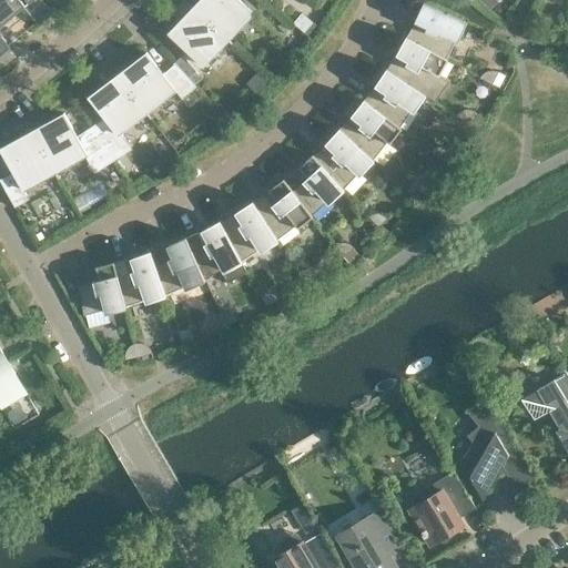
[(0,0),(0,56),(10,49),(0,37),(0,27),(17,13),(23,8),(24,7),(19,0),(0,0)]
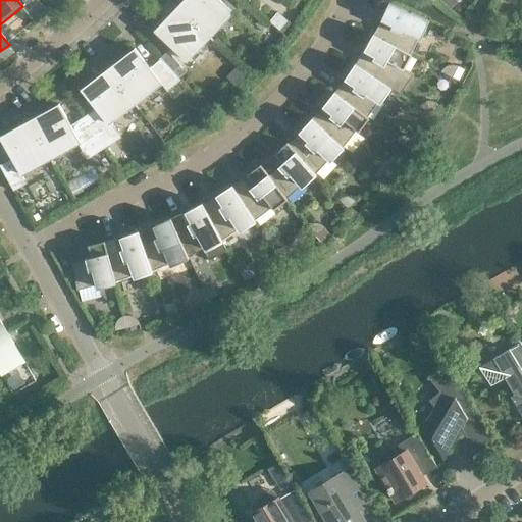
[(17,0),(22,6),(21,7),(36,24),(37,24),(36,23),(48,12),(37,0),(17,0)]
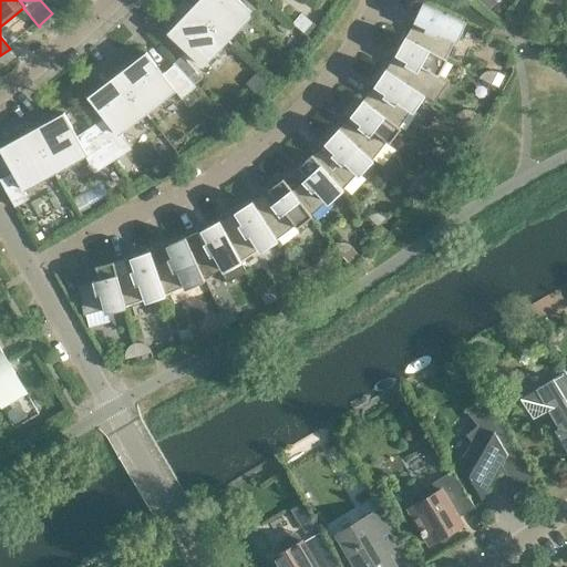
[(253,12),(239,0),(198,0),(193,7),(233,45),(234,44),(227,39),(253,12)]
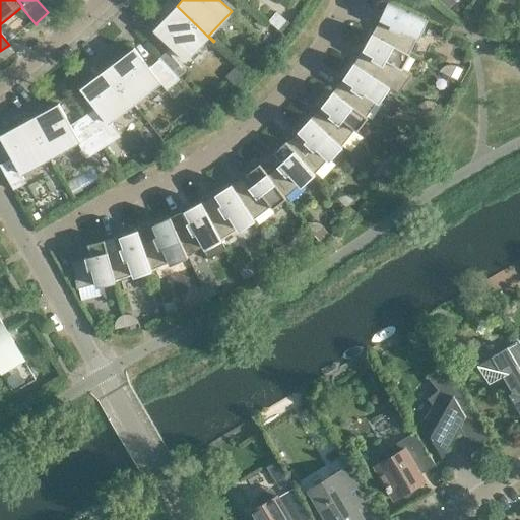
[(428,20),(388,3),(381,18),(392,23),(390,28),(379,23),(373,34),(408,54),(417,35),(420,37),(428,20)]
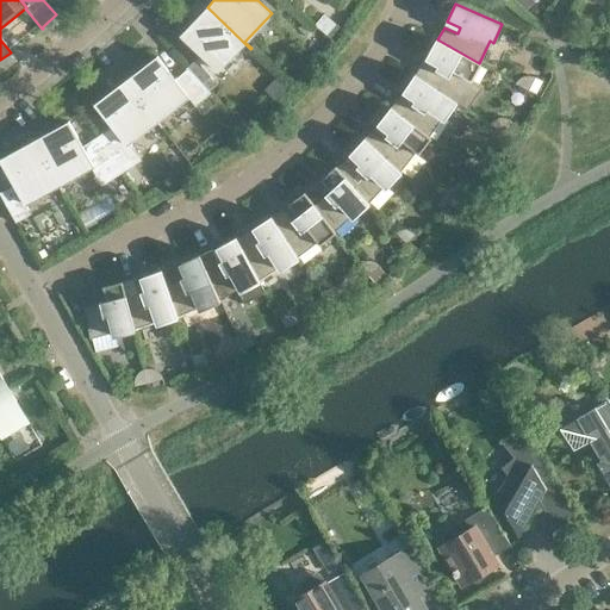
[(250,49),(207,7),(180,36),(217,72),(243,43),(250,50),(250,49)]
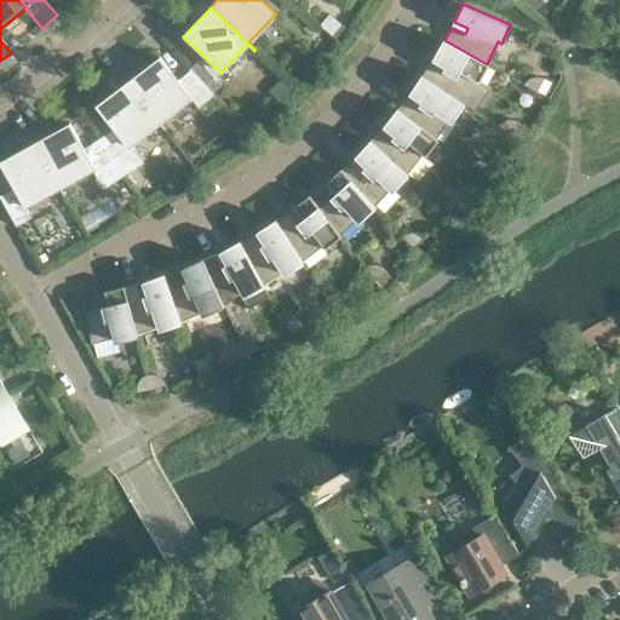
[(342,24),(329,15),(320,26),(332,36),(342,24)]
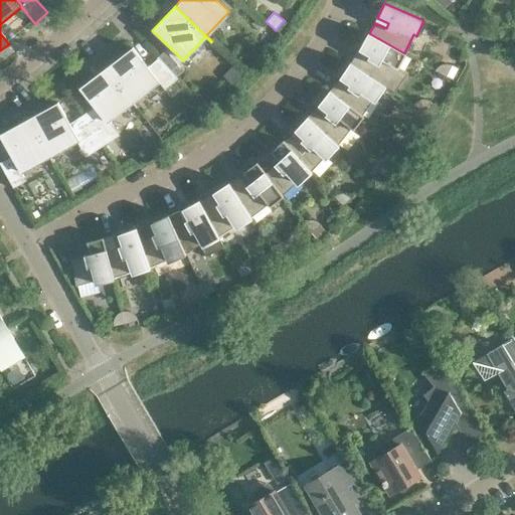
[(371,54),(368,58),(358,52),(350,62),(362,70),(361,70),(386,88),(393,92),(395,90),(396,87),(397,83),(398,81),(398,80),(398,77),(399,75),(398,72),(398,71),(398,69),(406,54),(404,53),(369,33),(368,33),(360,48),(371,54)]
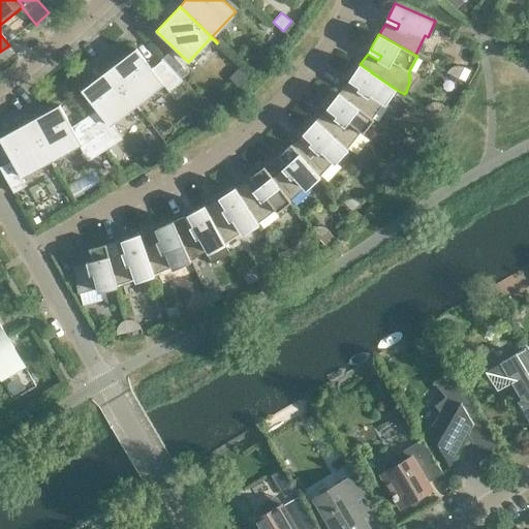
[(152,68),(136,49),(110,70),(141,111),(142,111),(136,104),(162,84),(169,93),(183,81),(163,59),(152,68)]
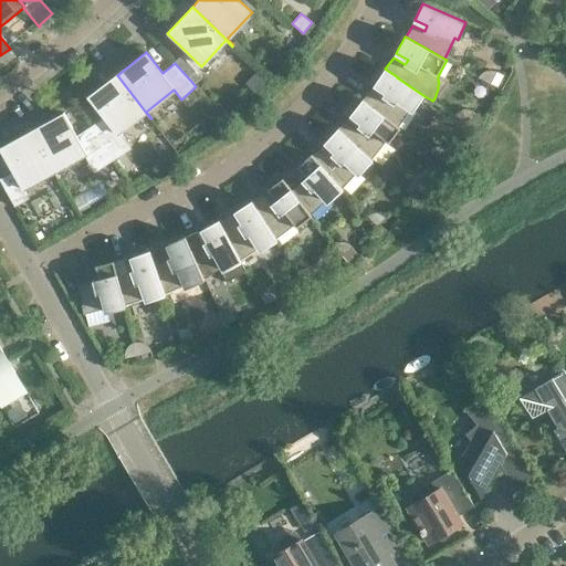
[(181,56),(175,62),(188,77),(196,71),(181,56)]
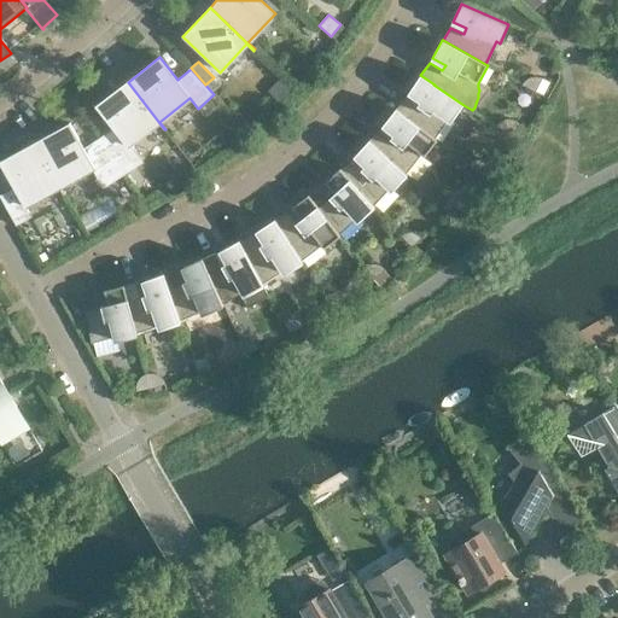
[(435,85),(420,75),(409,92),(421,100),(418,105),(406,98),(397,109),(435,140),(435,139),(449,118),(453,121),(464,105),(433,85),(435,85)]
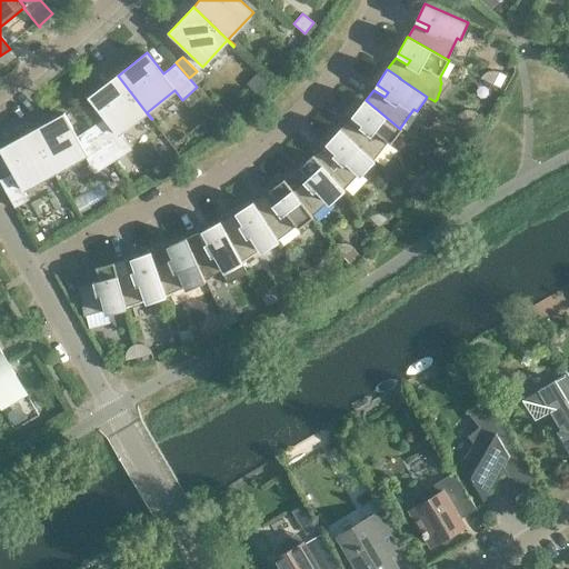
[(492,85),(499,72),(497,71),(493,71),(491,71),(489,71),(486,72),(483,75),(481,77),(480,78),(492,85)]
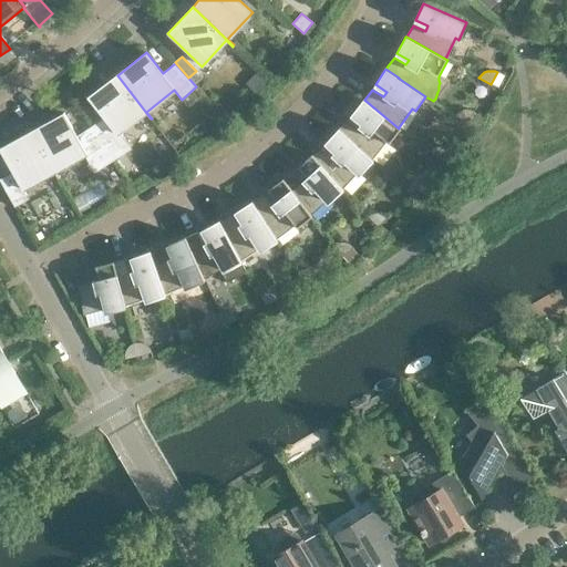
[(151,119),(117,75),(88,98),(104,120),(103,121),(104,122),(92,130),(113,162),(121,156),(117,152),(125,146),(116,135),(145,113),(151,120),(151,119)]
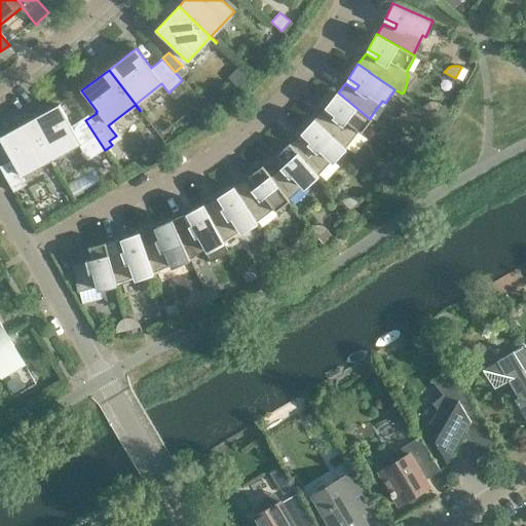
[(323,110),(314,119),(345,148),(359,132),(361,134),(372,119),(370,118),(370,119),(338,92),(337,92),(327,106),(336,114),(333,118),(323,110)]
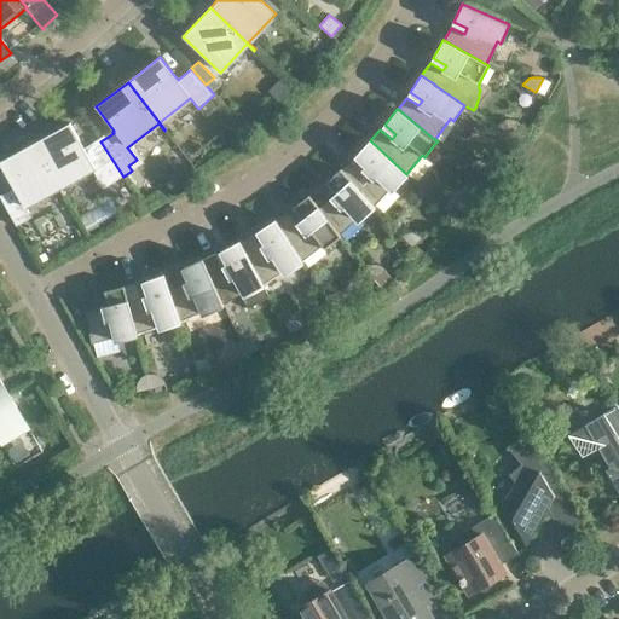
[(497,126),(510,134),(518,122),(515,121),(512,120),(510,120),(507,120),(503,121),(501,122),(498,125),(497,126)]
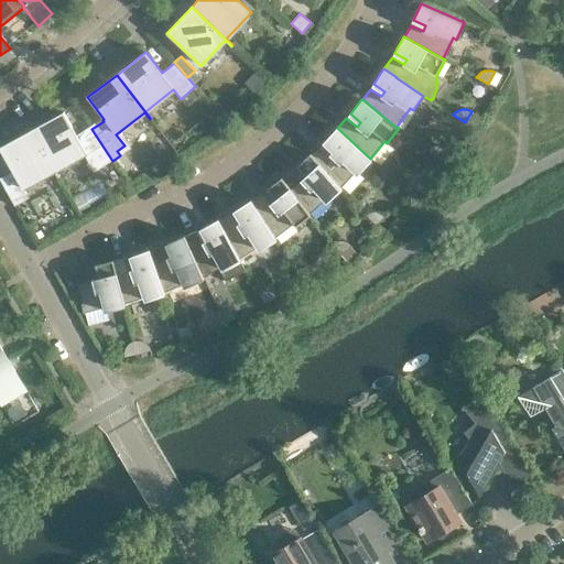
[(77,136),(64,112),(32,130),(58,179),(60,179),(55,171),(86,153),(94,165),(101,161),(105,165),(112,161),(91,129),(79,137),(78,136),(77,136)]
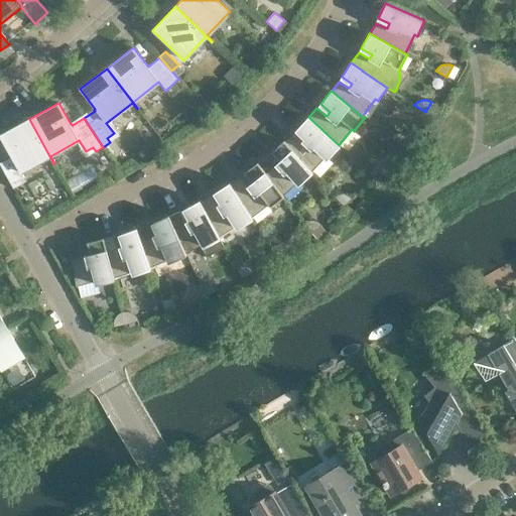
[(285,140),(284,141),(311,171),(326,156),(329,158),(341,146),(339,145),(308,117),(297,129),(305,137),(302,141),(300,140),(299,139),(298,138),(295,138),(292,137),(290,138),(287,139),(285,140)]
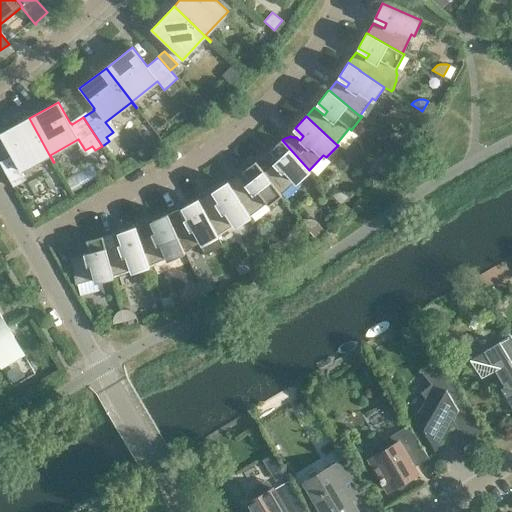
[(53,162),(29,118),(0,133),(0,135),(11,155),(0,161),(0,163),(13,187),(26,180),(21,171),(49,156),(52,162),(53,162)]
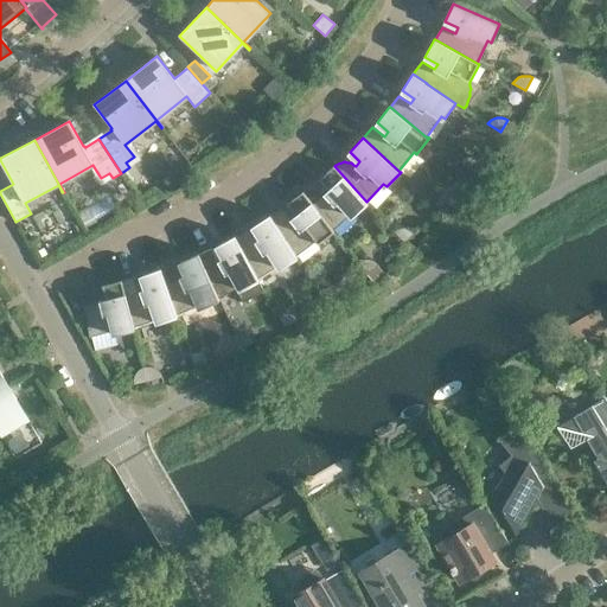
[(471,172),(479,159),(478,159),(474,158),(471,157),(467,158),(466,158),(462,159),(461,160),(459,163),(471,172)]
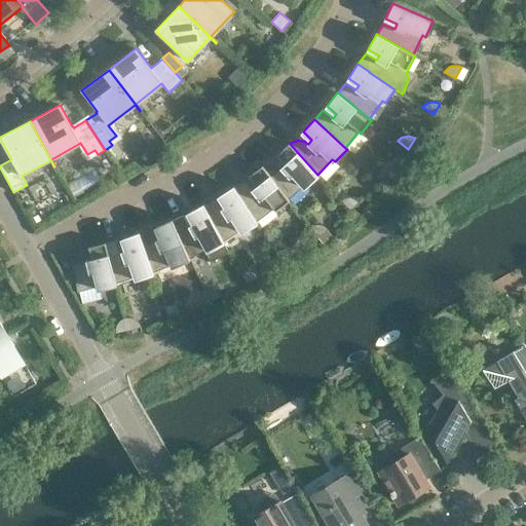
[(285,164),(271,177),(270,178),(288,200),(289,199),(304,185),(306,188),(320,176),(317,175),(290,144),(276,155),(285,164)]
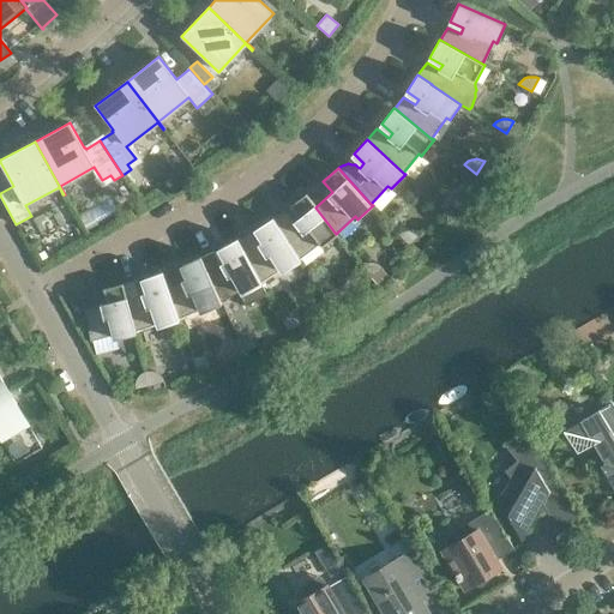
[(286,210),(274,218),(300,259),(319,244),(321,247),(338,235),(337,233),(336,234),(315,208),(317,206),(307,194),(290,206),(299,218),(294,222),(286,210)]
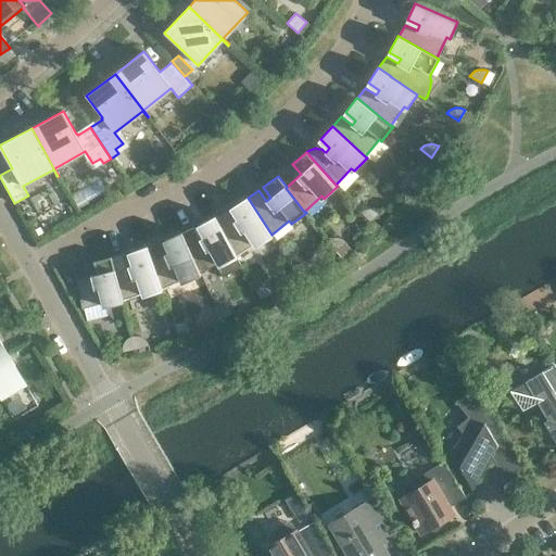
[(402,191),(412,180),(409,180),(407,178),(404,178),(402,178),(399,178),(395,179),(393,180),(392,181),(402,191)]
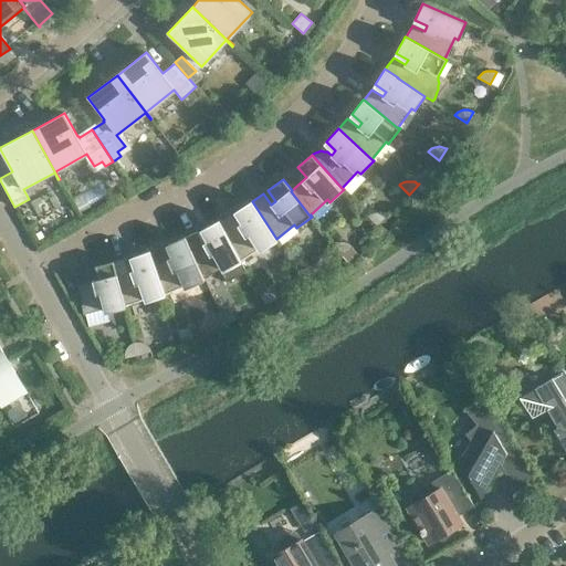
[(231,215),(219,220),(240,260),(241,260),(260,248),(262,251),(278,241),(276,239),(252,201),(236,211),(243,222),(239,226),(231,215)]
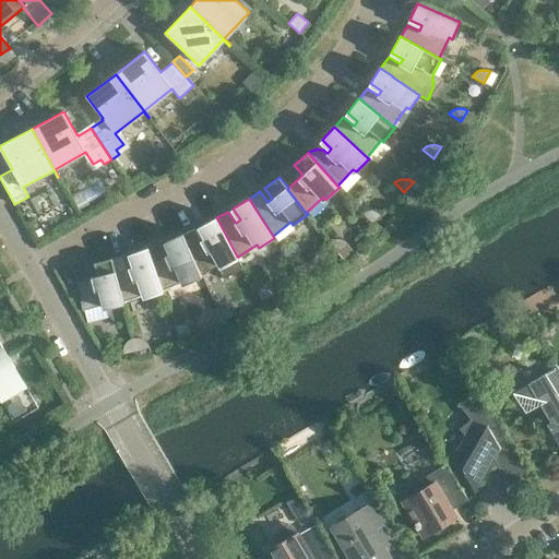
[(372,224),(382,214),(380,213),(377,211),(376,211),(372,211),(370,211),(367,211),(364,213),(363,214),(372,224)]
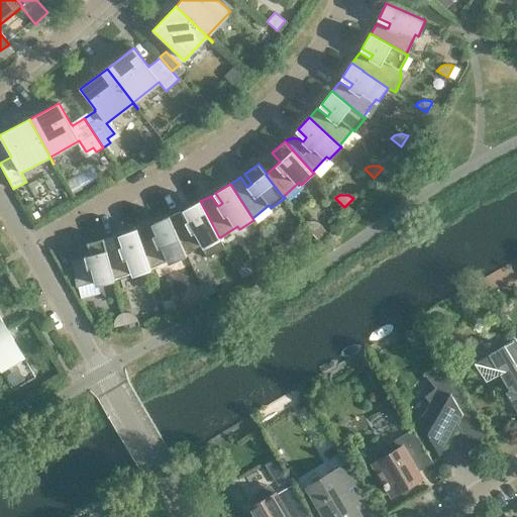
[(181,211),(170,216),(185,254),(186,254),(204,244),(211,257),(226,249),(220,239),(221,239),(220,237),(219,237),(200,201),(185,209),(190,220),(186,223),(181,211)]
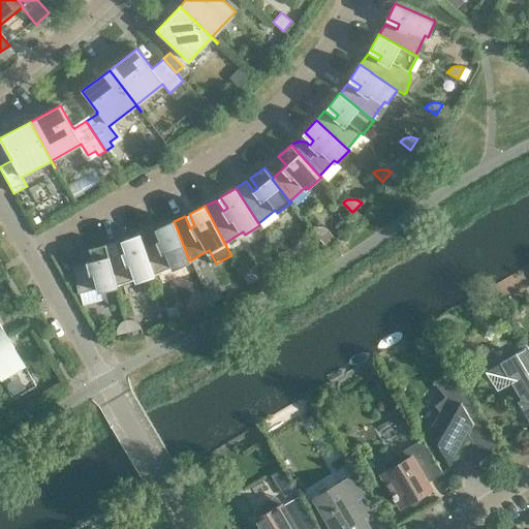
[(162,240),(157,242),(152,230),(141,235),(145,247),(145,248),(154,275),(154,274),(174,266),(175,269),(191,261),(190,260),(189,260),(174,221),(157,228),(162,240)]
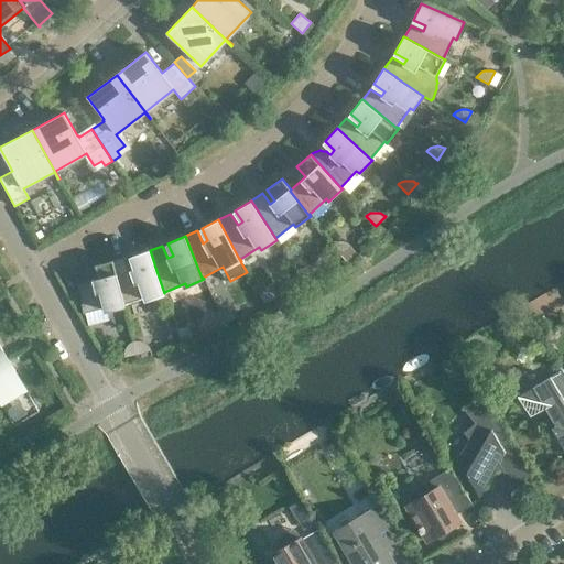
[(340,255),(351,246),(349,245),(346,242),(345,242),(342,241),(340,241),(339,241),(336,242),(334,243),(332,245),(340,255)]
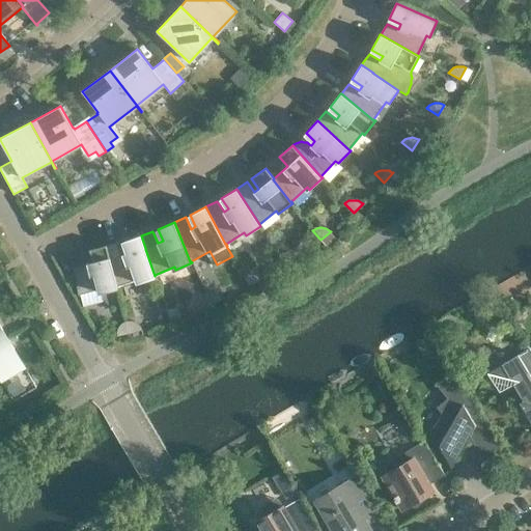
[(129,253),(110,259),(117,286),(137,279),(139,283),(156,277),(155,275),(155,276),(145,249),(145,248),(141,235),(124,241),(129,253)]
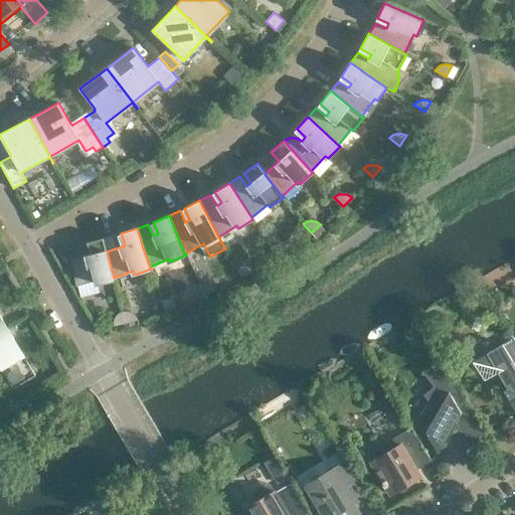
[(115,280),(114,278),(107,251),(104,238),(87,242),(91,254),(71,259),(75,287),(97,281),(98,284),(115,280)]
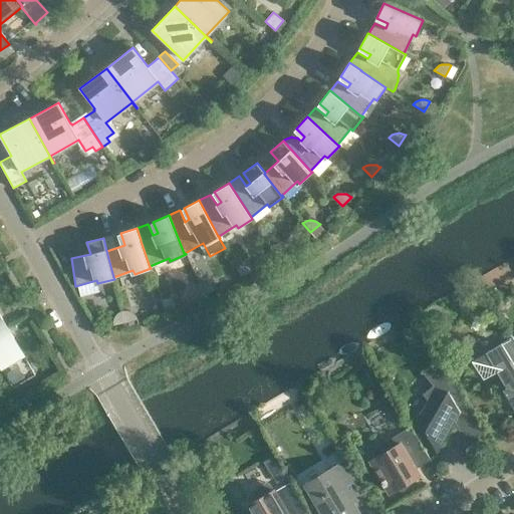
[(276,256),(287,249),(285,248),(283,246),(280,245),(279,244),(276,244),(273,244),(271,245),(269,246),(276,256)]
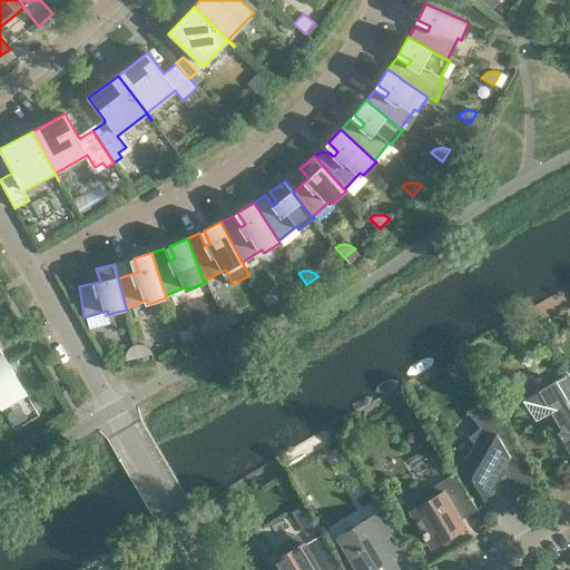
[(267,307),(279,301),(277,298),(276,297),(275,296),(273,295),(271,295),(269,294),(266,294),(264,294),(261,295),(267,307)]
